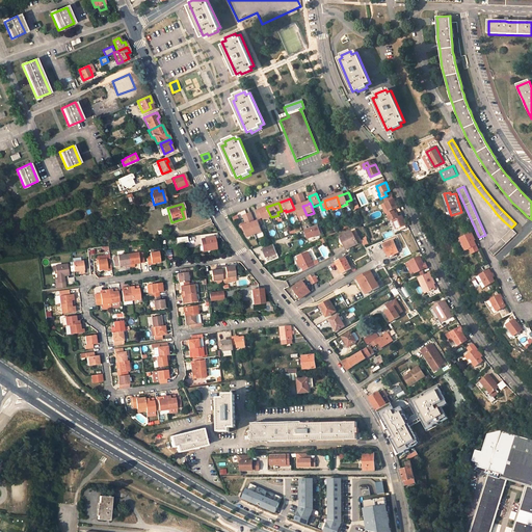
[(307,215),(302,206),(298,207),(295,208),(298,218),(307,215)]
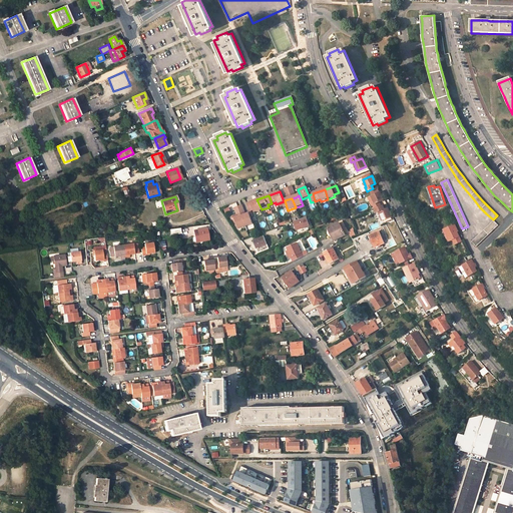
[(257,199),(245,203),(249,211),(253,210),(253,212),(262,209),(257,199)]
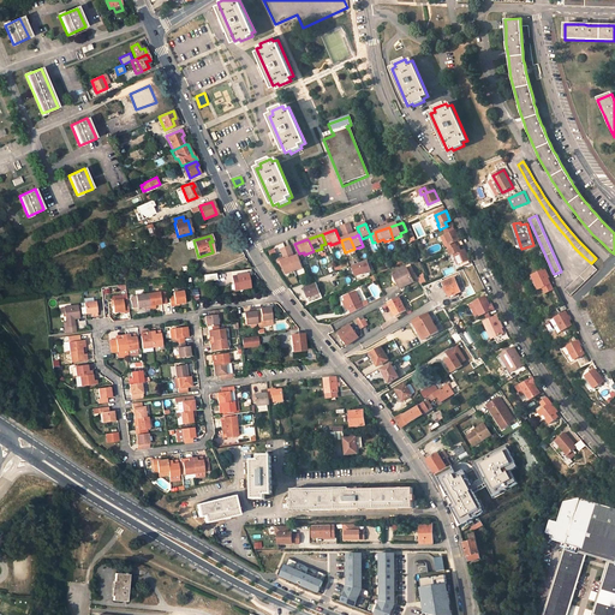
[(470,260),(466,250),(455,254),(459,264),(470,260)]
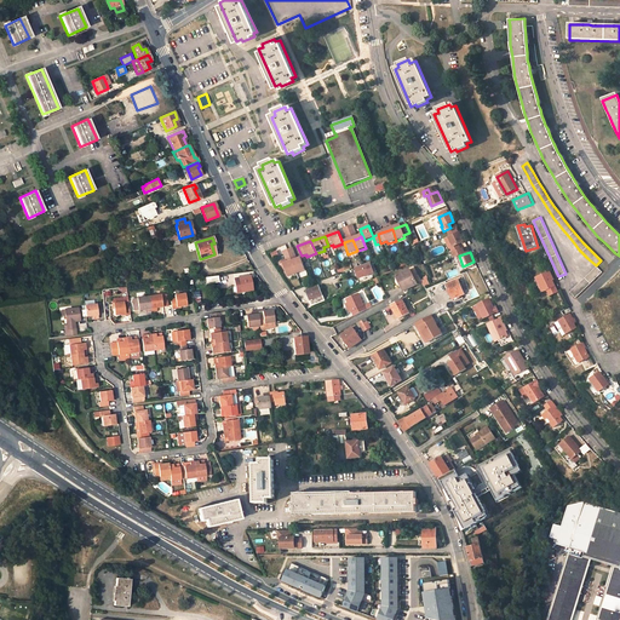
[(297,273),(305,270),(300,258),(297,259),(292,262),(297,273)]
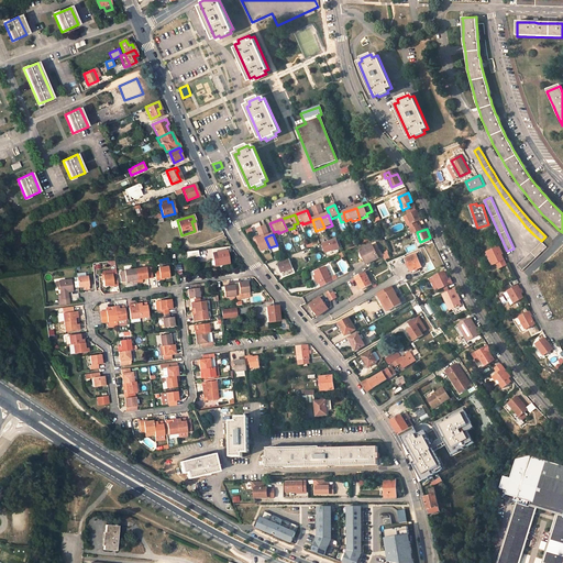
[(269,247),(265,238),(261,239),(256,240),(261,251),(269,247)]
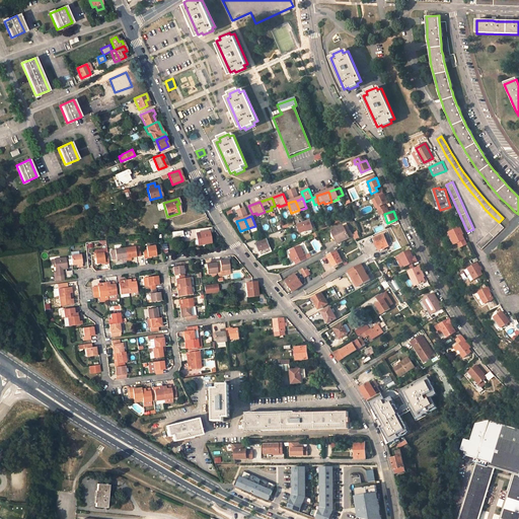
[(310,219),(296,224),(299,233),(313,229),(310,219)]
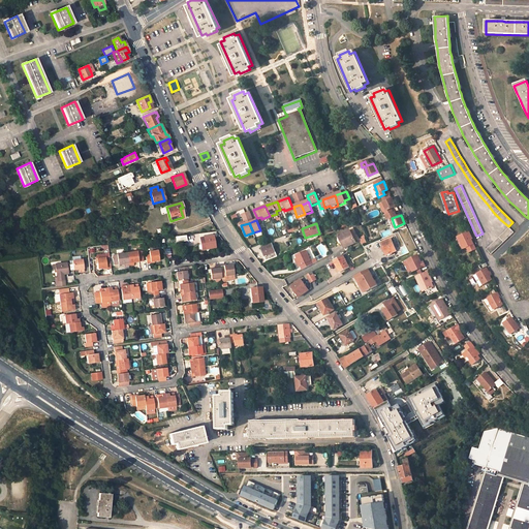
[(508,227),(486,250),(491,255),(514,232),(508,227)]
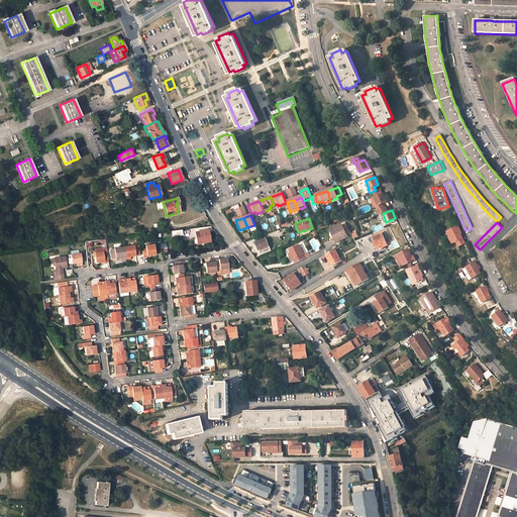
[(328,231),(331,237),(333,236),(336,243),(344,240),(338,226),(328,231)]
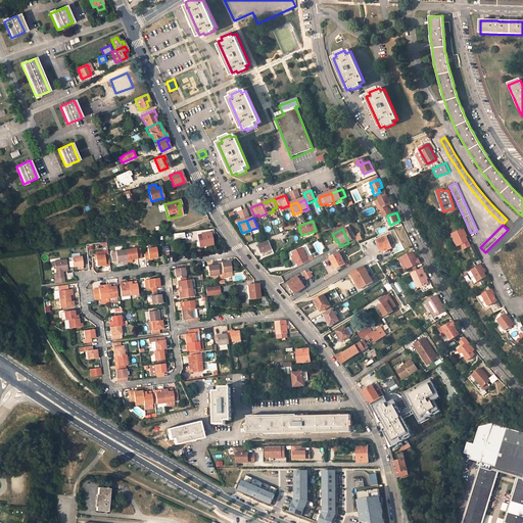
[(463,230),(453,234),(459,246),(463,244),(469,241),(466,236),(463,230)]
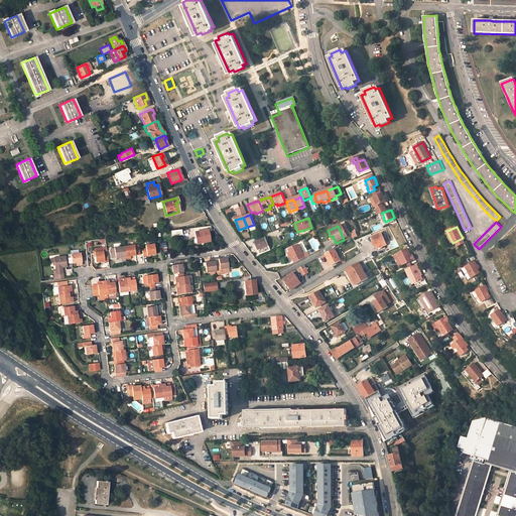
[(198,232),(199,237),(201,244),(210,242),(207,231),(198,232)]
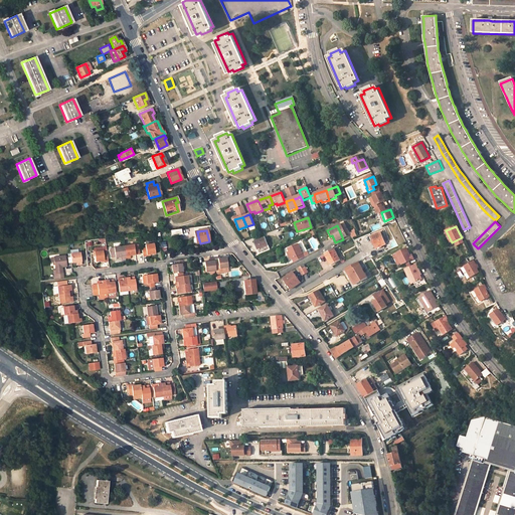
[(385,244),(380,232),(371,236),(376,248),(385,244)]
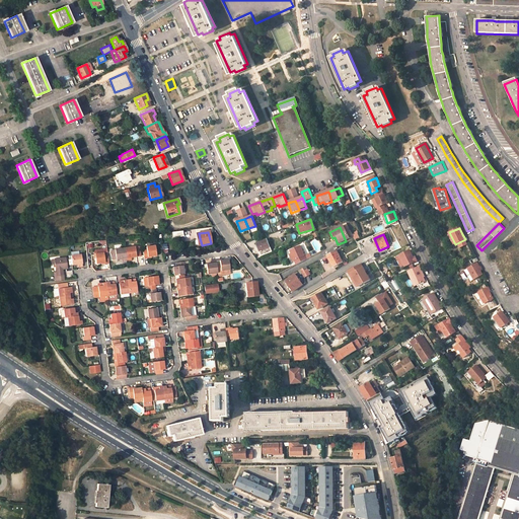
[(267,239),(256,243),(262,255),(270,251),(268,247),(270,246),(267,239)]
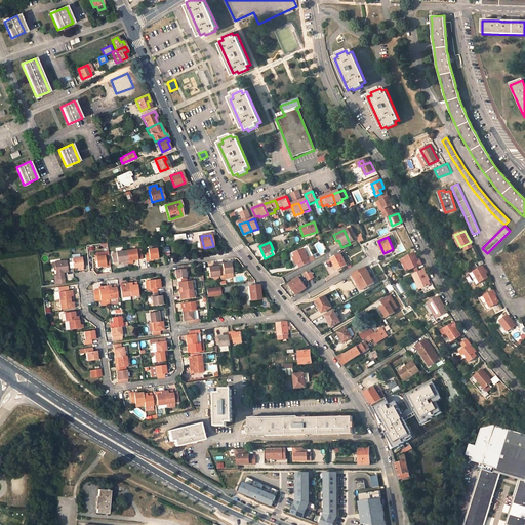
[(157,248),(148,249),(148,252),(144,252),(145,261),(149,260),(149,259),(158,258),(157,248)]
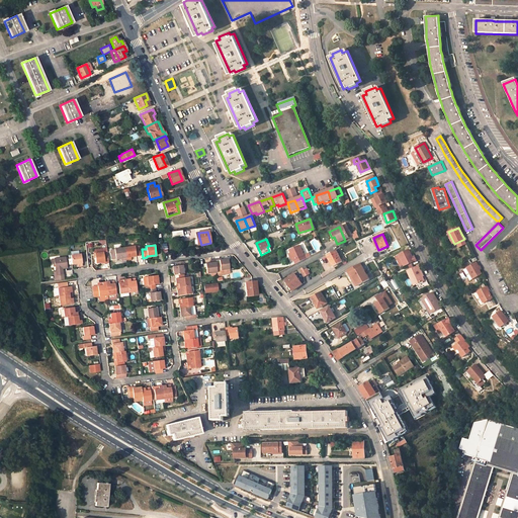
[(293,261),(294,265),(306,259),(298,245),(288,250),(290,254),(287,254),(291,262),(293,261)]
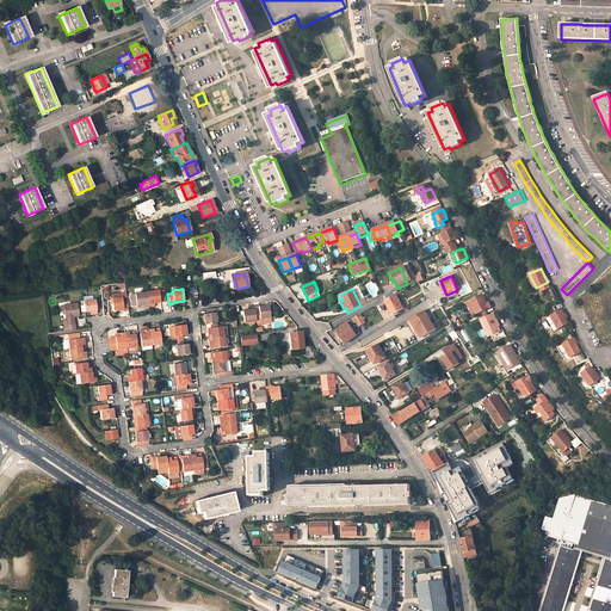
[(147,292),(148,303),(154,302),(164,301),(162,290),(148,291),(147,292)]
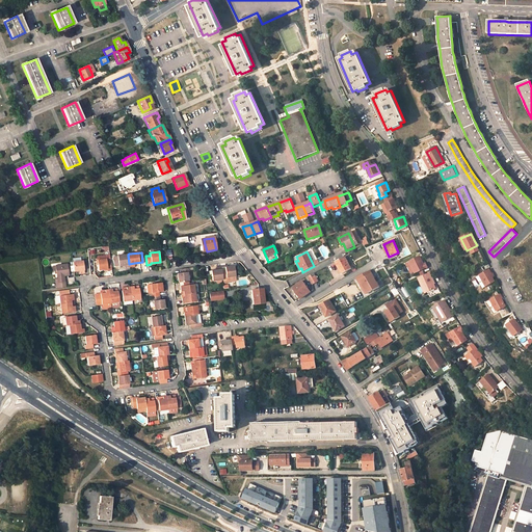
[(109,254),(98,256),(99,259),(97,259),(98,269),(106,268),(106,269),(111,269),(109,254)]
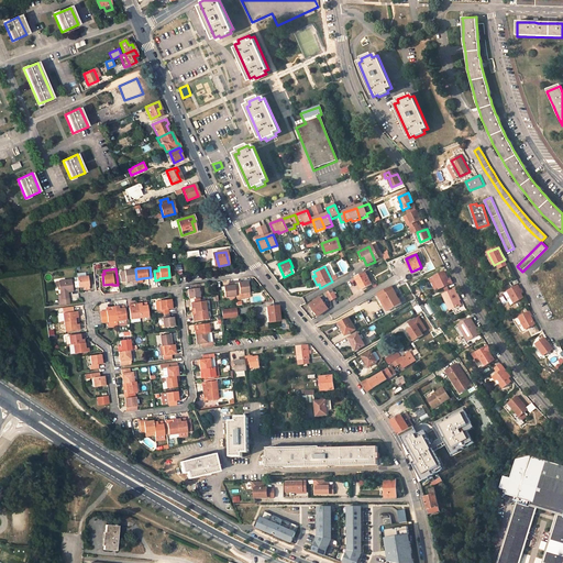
[(132,283),(136,283),(136,279),(135,269),(121,271),(123,280),(131,279),(132,279),(132,283)]
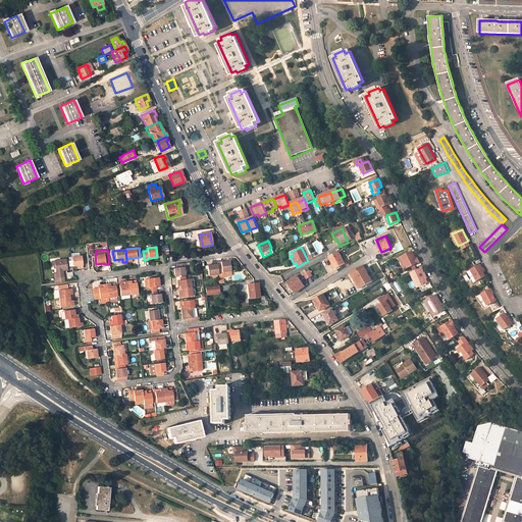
[(412,251),(402,256),(408,267),(420,261),(418,258),(416,259),(412,251)]
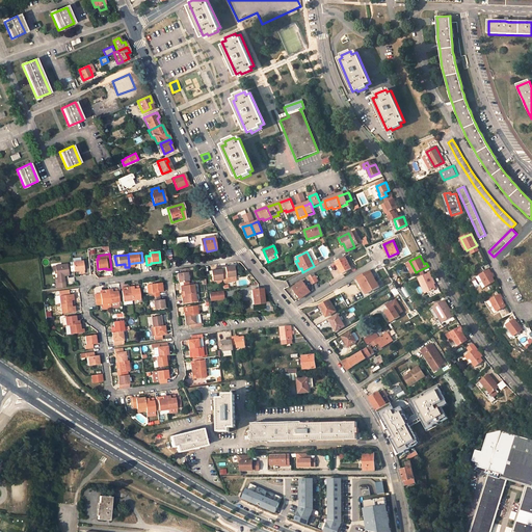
[(344,258),(335,262),(341,273),(350,269),(344,258)]
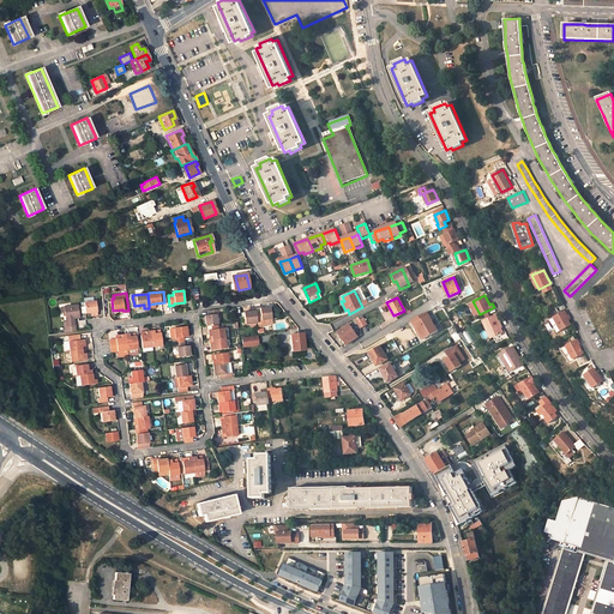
[(84,313),(90,313),(91,312),(92,315),(97,314),(95,301),(83,302),(84,313)]
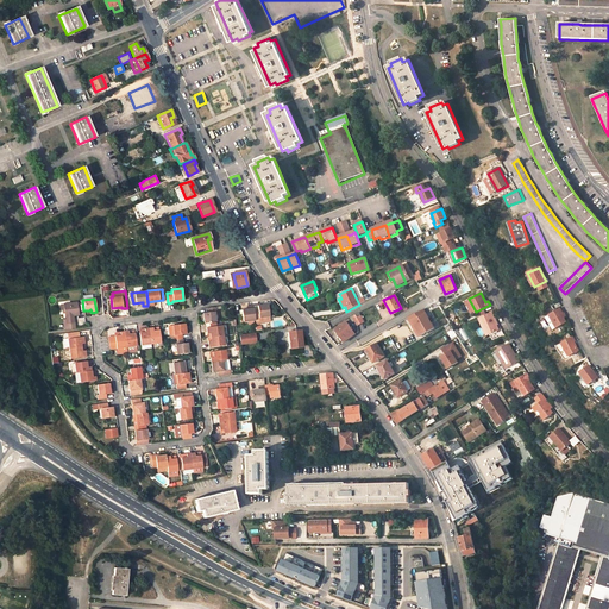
[(71,318),(70,316),(73,316),(77,315),(76,301),(62,303),(62,305),(63,314),(64,324),(74,322),(73,318),(71,318)]
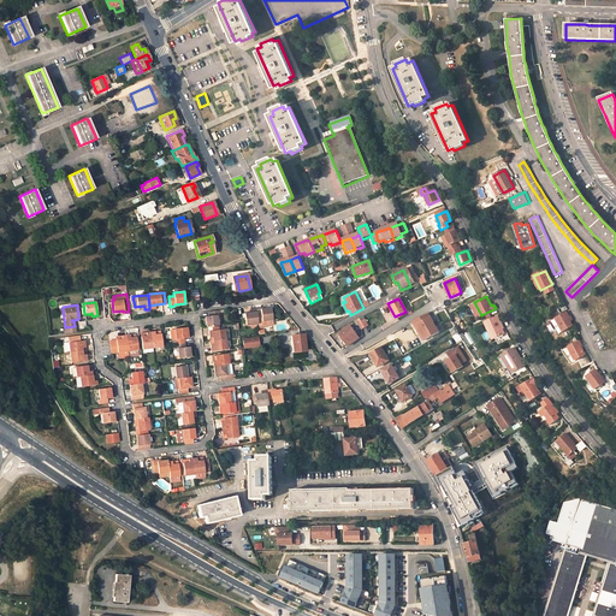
[(246,325),(258,324),(255,315),(255,309),(250,309),(250,313),(243,314),(246,325)]
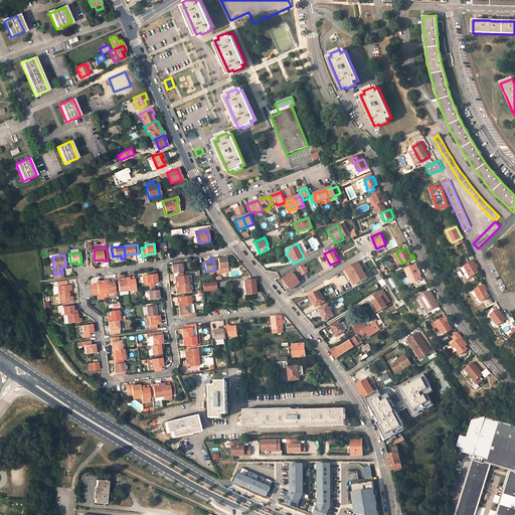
[(226,259),(217,260),(217,263),(213,264),(215,271),(215,276),(219,275),(219,273),(219,269),(227,268),(226,259)]
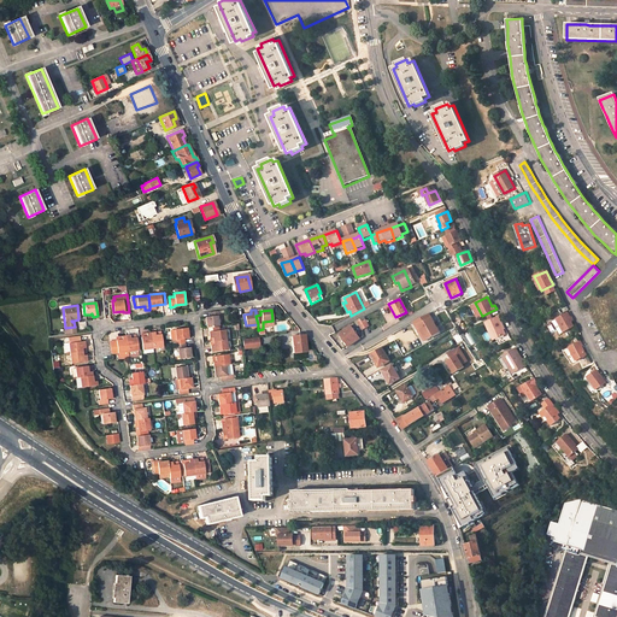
[(209,312),(209,316),(206,317),(207,328),(218,327),(217,316),(219,316),(218,311),(209,312)]
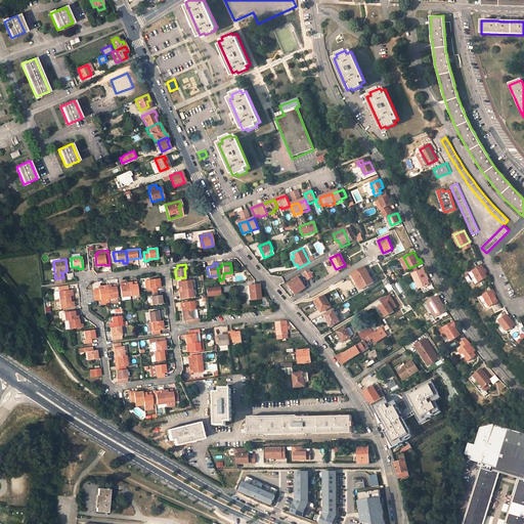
[(483,265),(473,271),(480,282),(488,277),(484,269),(485,269),(483,265)]
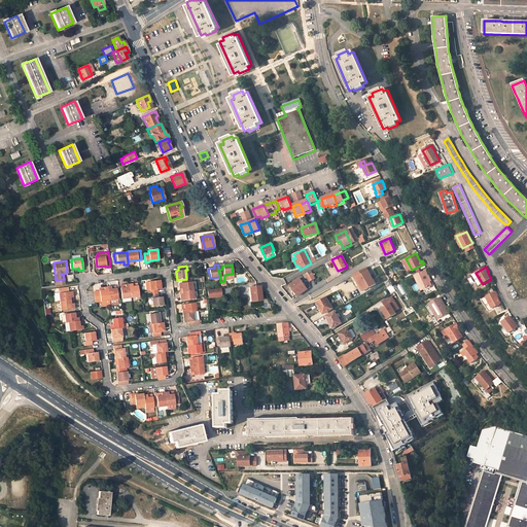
[(366,268),(352,275),(360,292),(376,285),(366,268)]
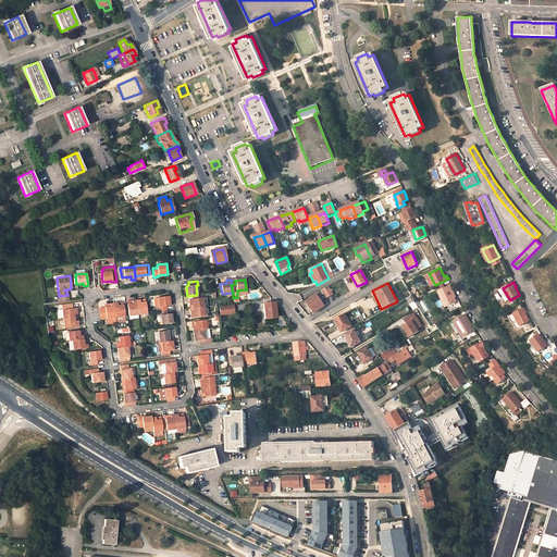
[(449,285),(437,291),(445,307),(456,301),(450,289),(452,289),(449,285)]
